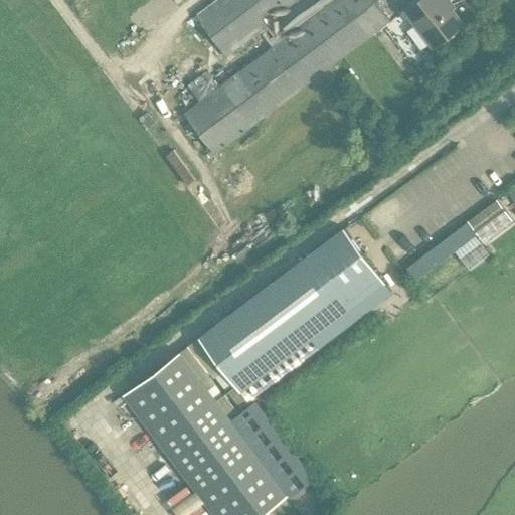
[(200,101),(184,113),(215,153),(249,127),(307,83),(328,67),(389,21),(372,0),(334,0),(290,35),(273,47),(272,46),(219,87),(207,70),(189,86),(200,101)]
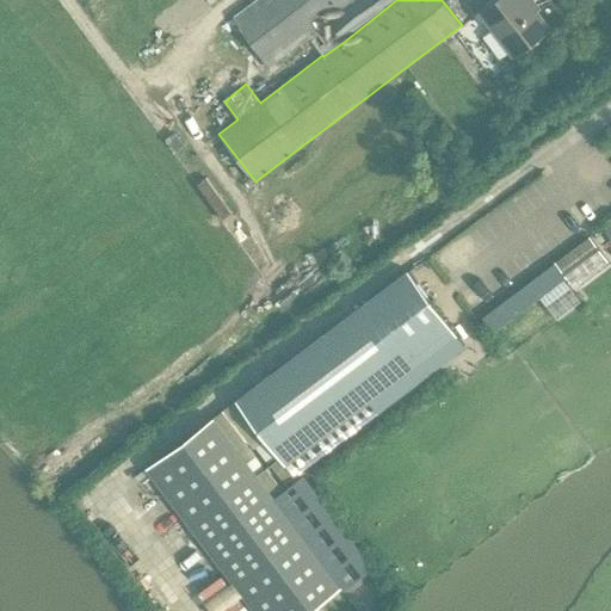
[(307,36),(327,20),(355,0),(259,0),(233,20),(270,67),(308,37),(307,36)]
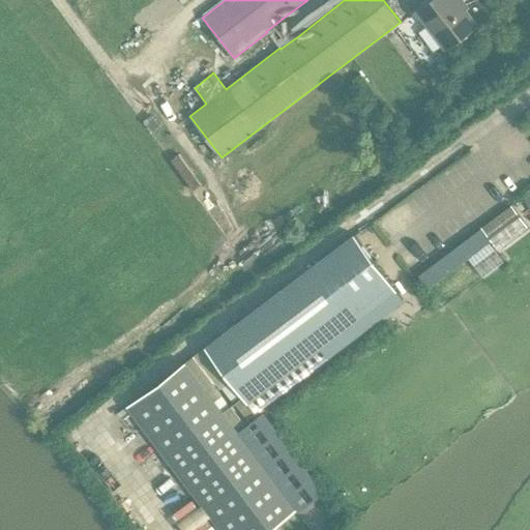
[(307,0),(284,18),(298,36),(344,0),(307,0)]
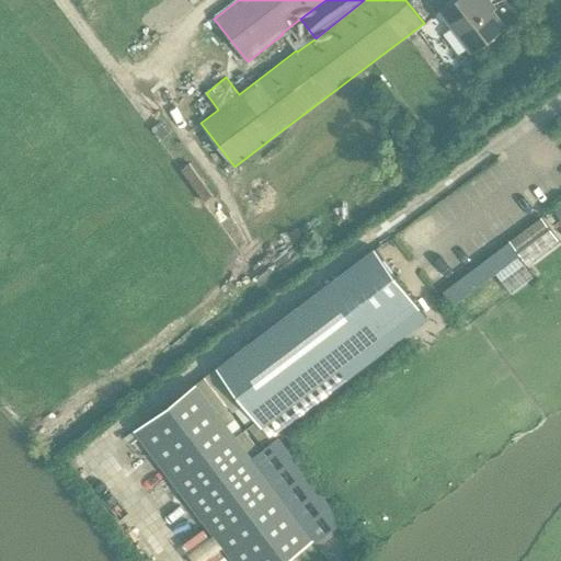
[(470,50),(504,25),(494,11),(508,1),(507,0),(455,0),(441,11),(470,50)]
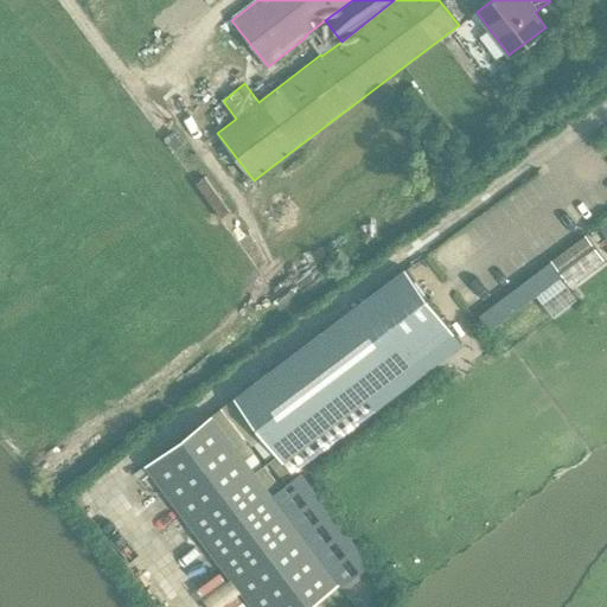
[(569,286),(604,260),(586,236),(551,261),(569,286)]
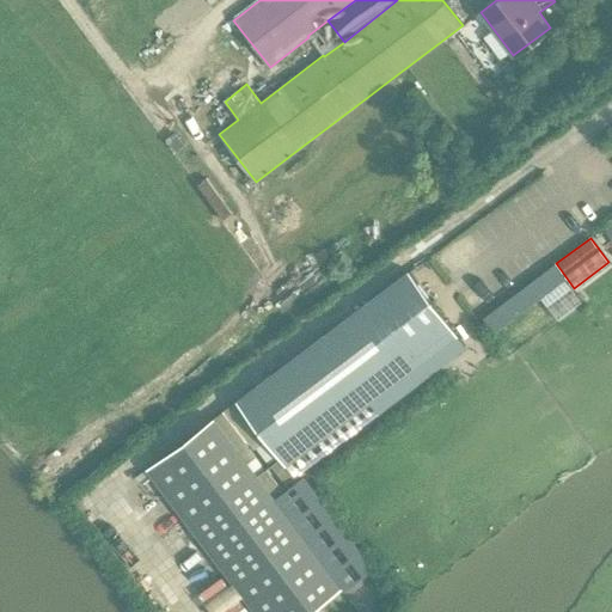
[(409,270),(308,346),(237,401),(280,458),(452,328),(409,270)]
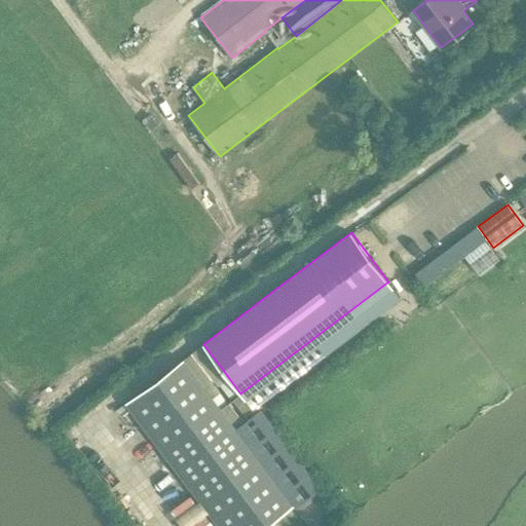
[(266,525),(294,505),(183,359),(125,403),(218,525),(266,525)]
